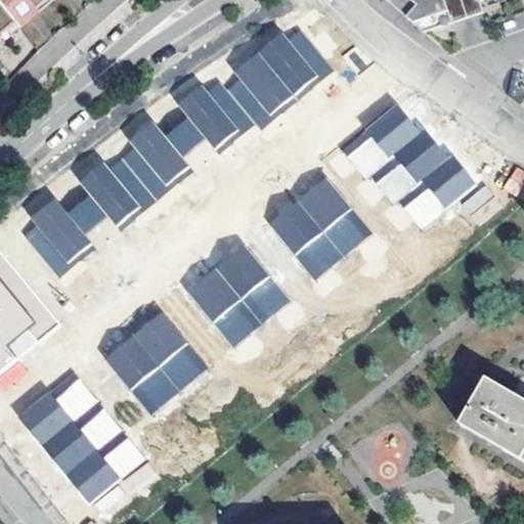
[(0,0),(0,5),(17,28),(32,15),(28,10),(33,7),(36,12),(50,0),(0,0)]
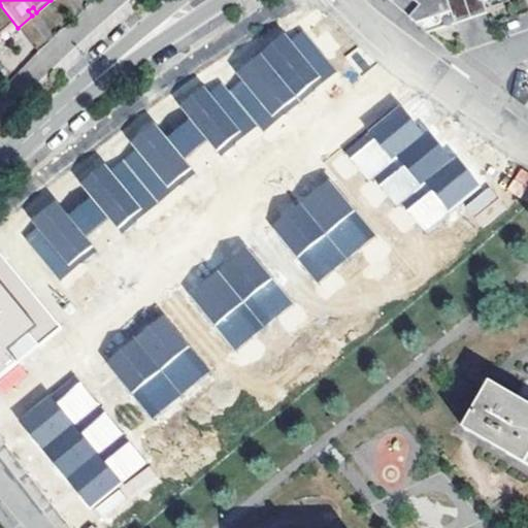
[(398,0),(425,34),(470,19),(486,13),(482,2),(488,0),(398,0)]
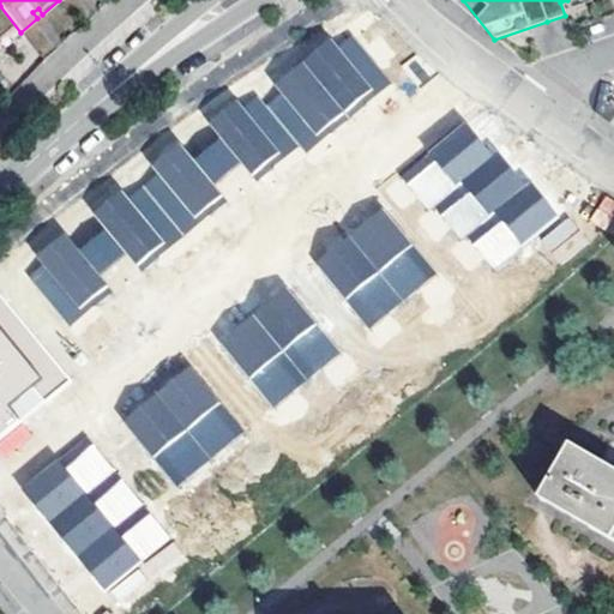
[(0,48),(20,32),(0,6),(0,48)]
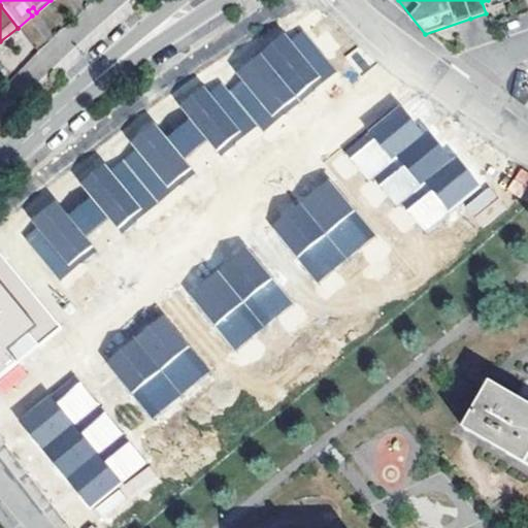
[(299,31),(262,60),(297,105),(334,76),(299,31)]
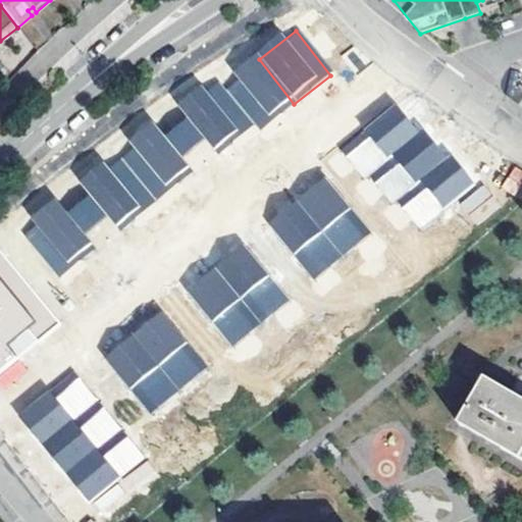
[(259,59),(223,86),(252,122),(258,131),(294,104),(259,59)]
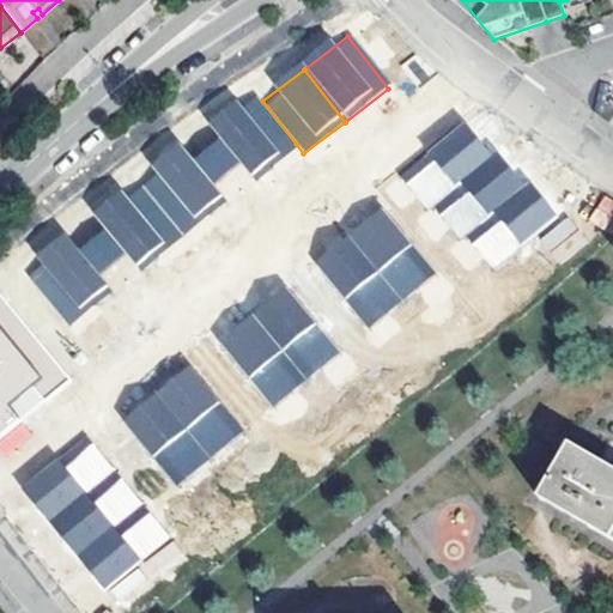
[(238,159),(254,178),(296,144),(262,101),(249,86),(206,122),(217,134),(238,159)]
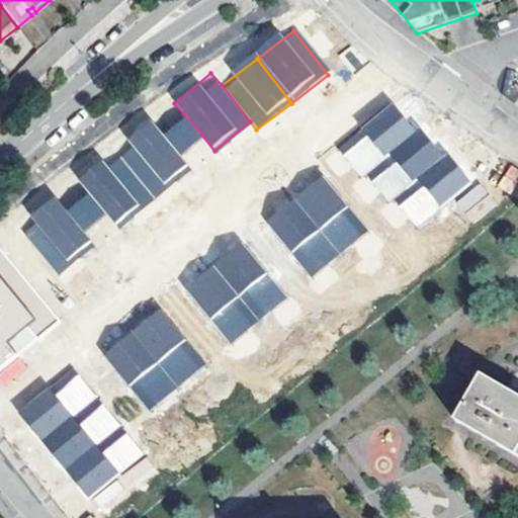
[(396,101),(343,149),(368,177),(421,130),(396,101)]
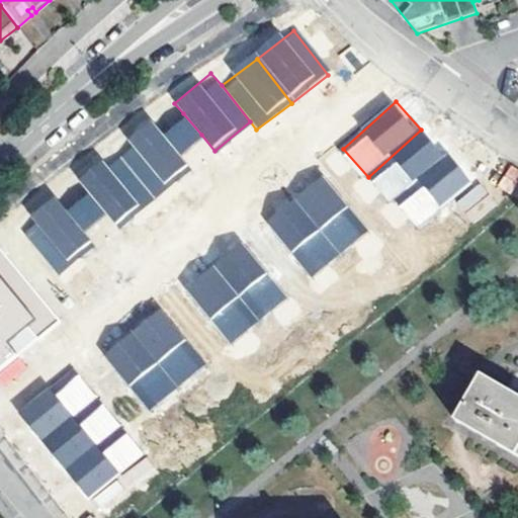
[(183,113),(160,132),(177,154),(201,135),(183,113)]
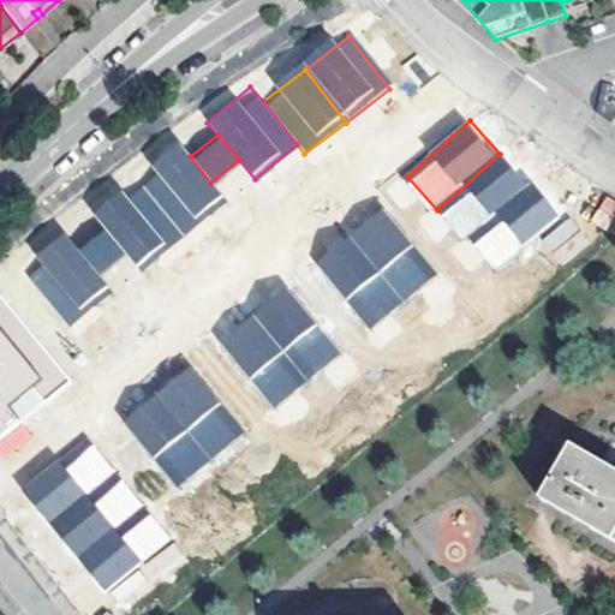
[(180,144),(137,178),(184,237),(226,204),(210,183),(190,156),(180,144)]
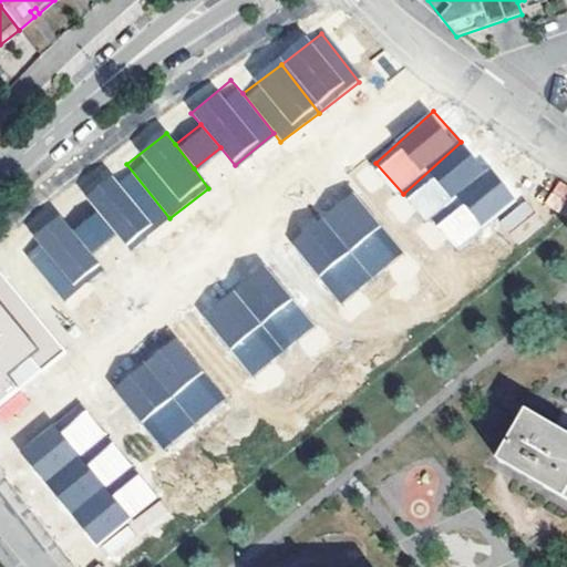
[(463,142),(405,193),(433,224),(436,220),(491,172),(463,142)]
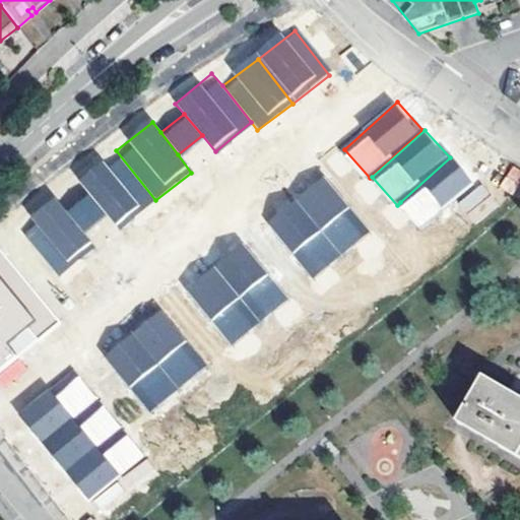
[(76,176),(102,159),(95,149),(70,165),(76,176)]
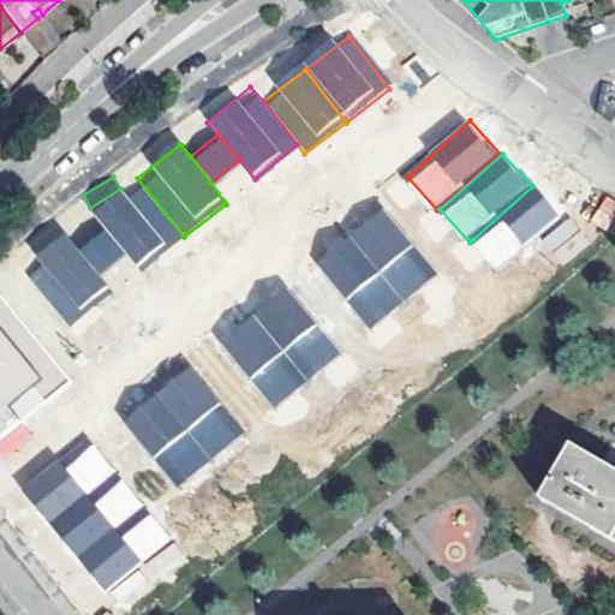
[(137,178),(94,212),(107,227),(126,252),(141,270),(184,237),(137,178)]
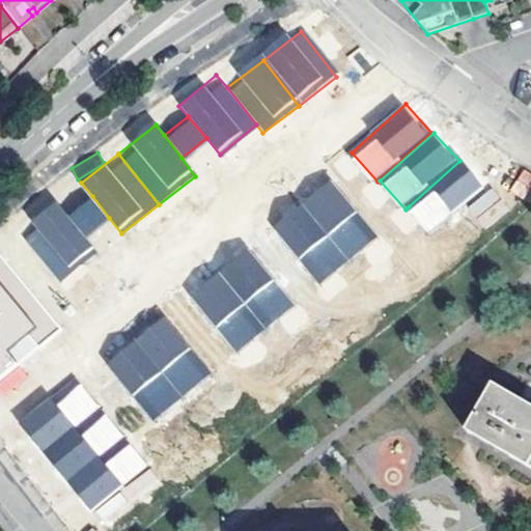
[(464,159),(409,206),(434,235),(487,188),(464,159)]
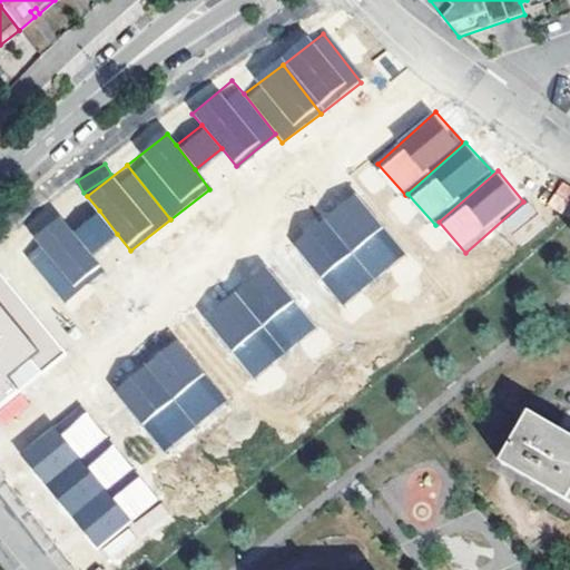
[(548,205),(559,212),(569,194),(569,187),(562,183),(548,205)]
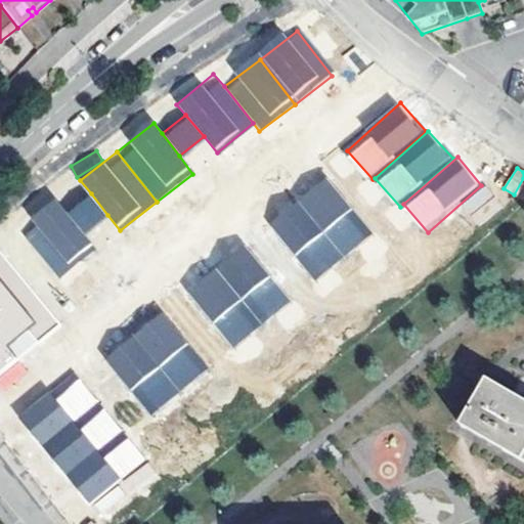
[(324,178),(267,225),(315,281),(373,234),(324,178)]
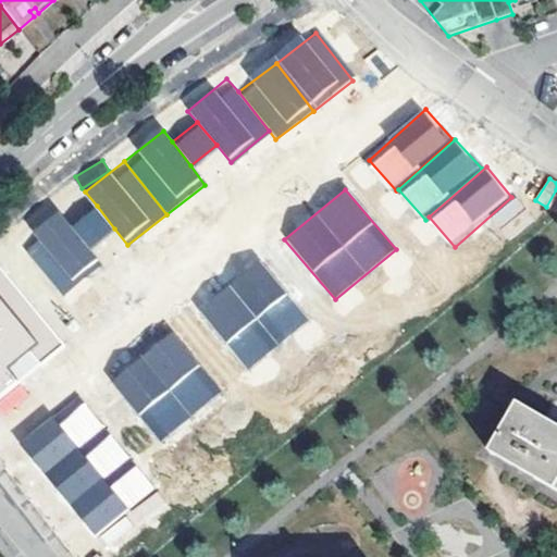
[(498,226),(523,208),(516,198),(491,217),(498,226)]
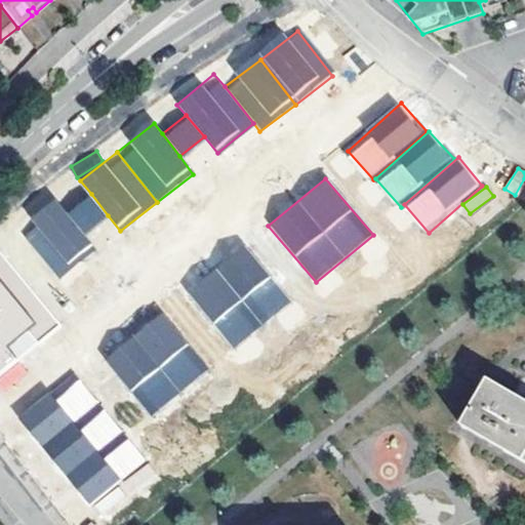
[(91,194),(66,214),(82,235),(108,215),(91,194)]
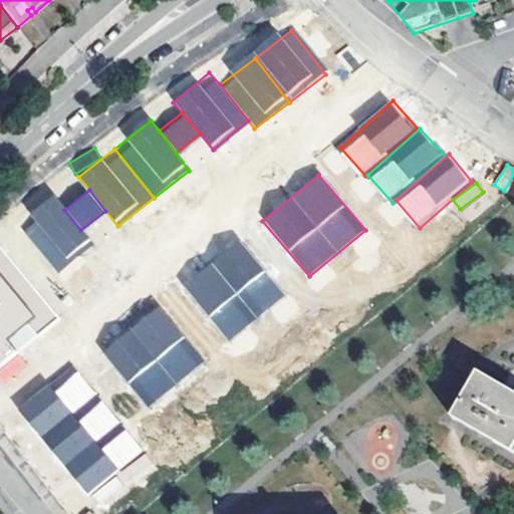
[(54,198),(19,226),(57,274),(92,246),(80,230),(64,210),(54,198)]
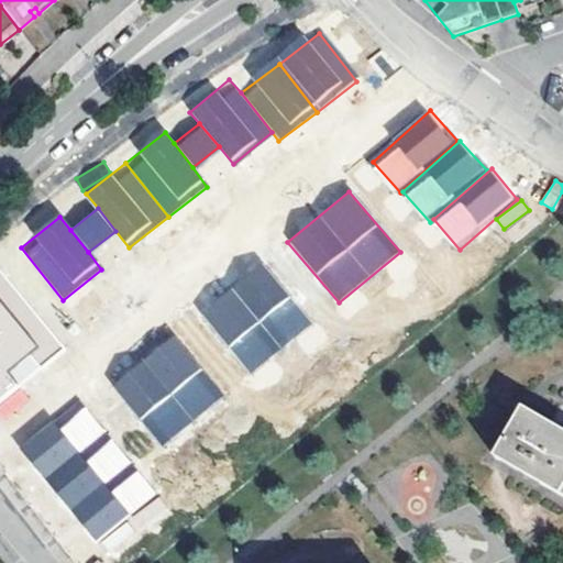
[(262,260),(200,310),(251,372),(312,321),(262,260)]
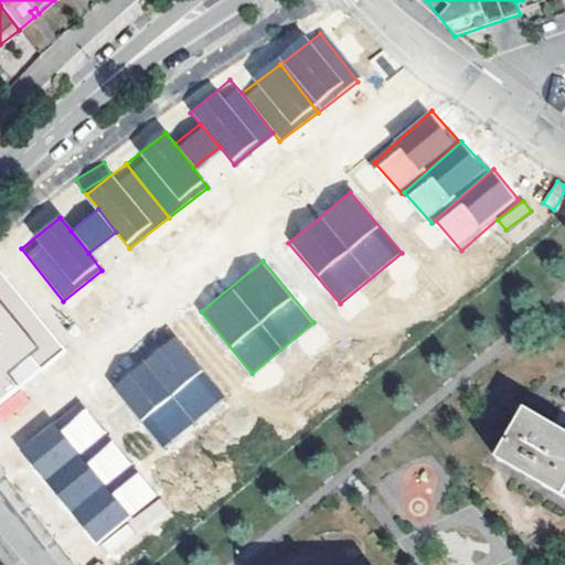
[(0,397),(61,350),(0,272),(0,397)]
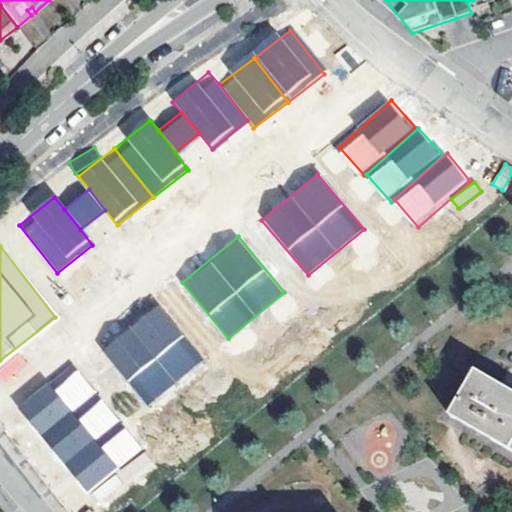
[(158,304),(102,350),(148,406),(204,360),(158,304)]
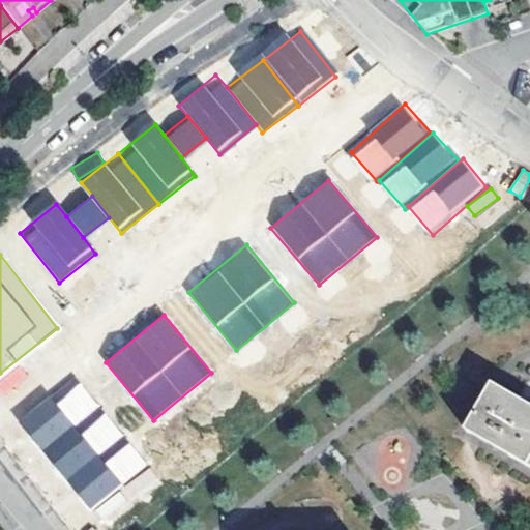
[(0,389),(5,395),(26,375),(17,365),(0,381),(0,389)]
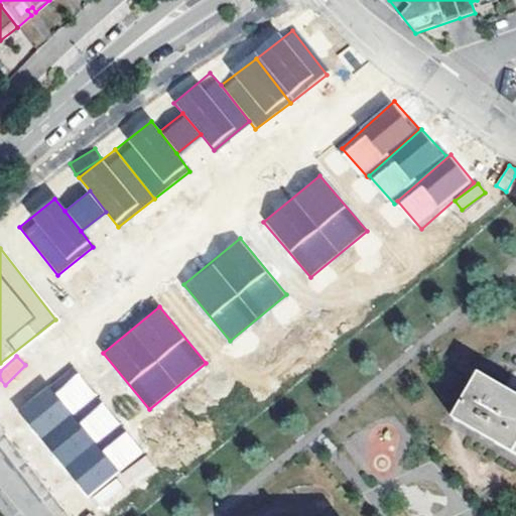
[(74,366),(15,409),(39,441),(98,398),(74,366)]
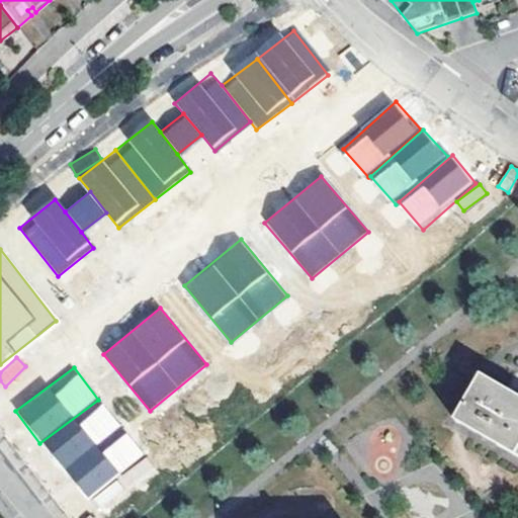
[(495,386),(481,378),(454,422),(517,458),(517,399),(513,397),(504,392),(495,386)]
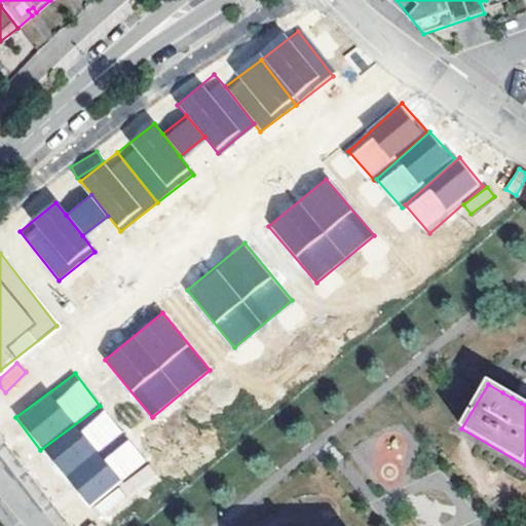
[(512,398),(521,403),(525,396),(506,384),(502,392),(512,398)]
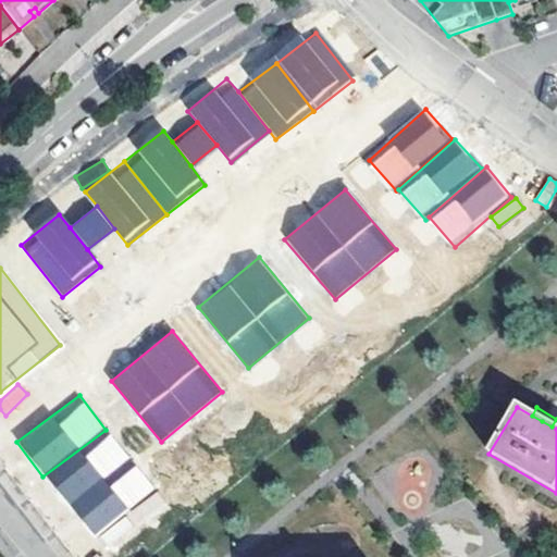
[(108,431),(45,477),(70,511),(134,466),(108,431)]
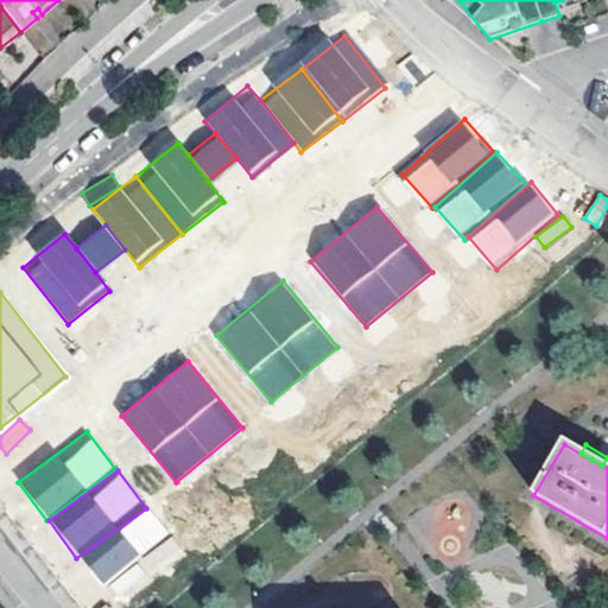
[(147,507),(78,558),(106,596),(176,545),(147,507)]
